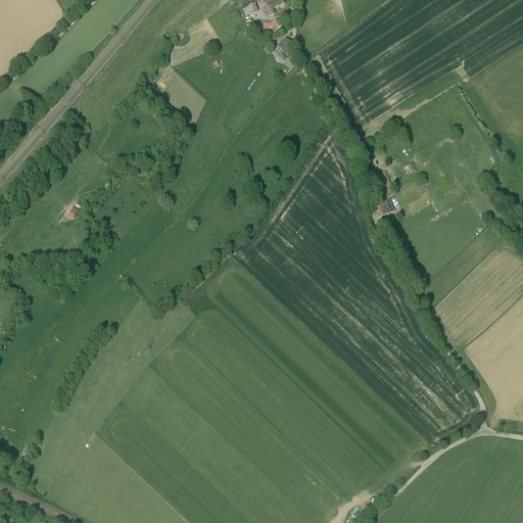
[(284,4),(282,0),(269,0),(266,1),(265,2),(267,5),(263,7),(268,17),(271,15),(271,16),(275,14),(272,9),(284,4)]
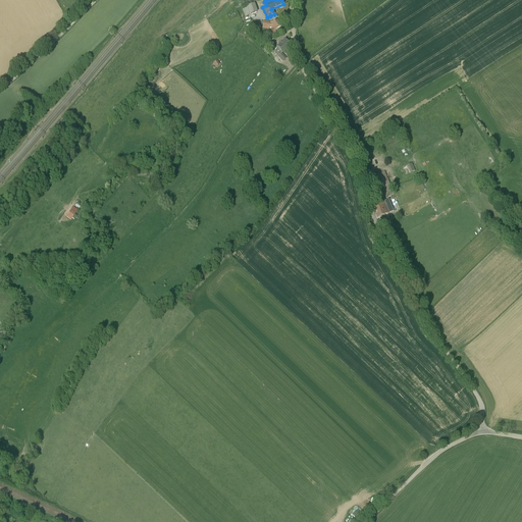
[(245,16),(257,12),(254,4),(242,8),(245,16)]
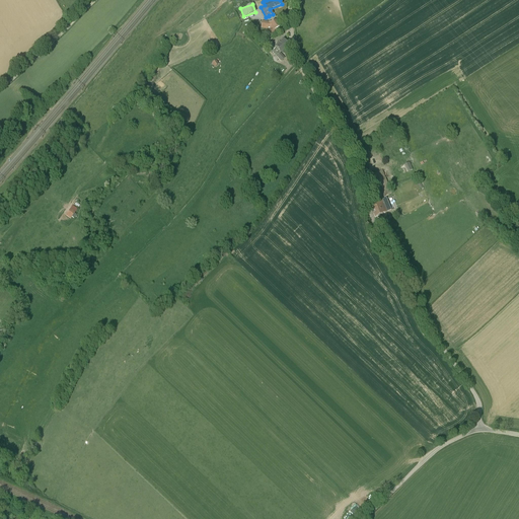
[(280,26),(276,20),(271,22),(271,23),(270,23),(262,22),(258,23),(257,28),(261,28),(261,29),(270,29),(267,31),(270,34),(274,31),(273,30),(280,26)]
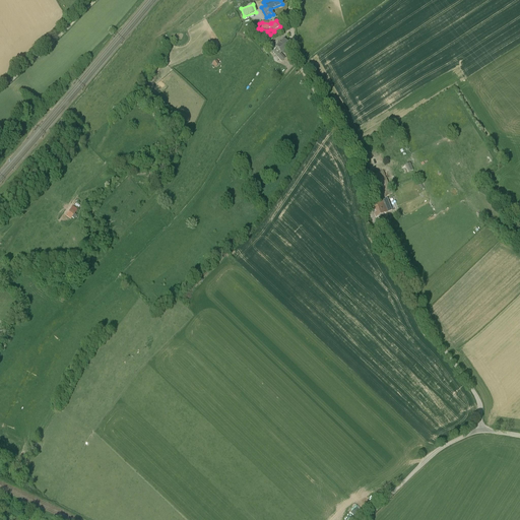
[(281,61),(284,59),(280,54),(289,45),(284,40),(276,47),(277,48),(273,52),(277,56),(281,61)]
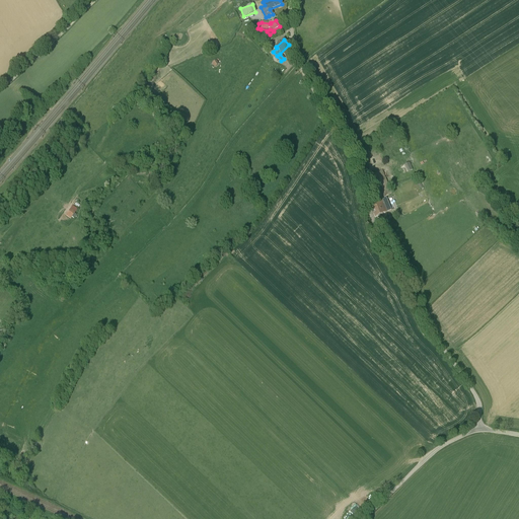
[(381,179),(376,181),(371,183),(376,195),(378,198),(381,197),(381,198),(392,194),(385,179),(382,180),(381,179)]
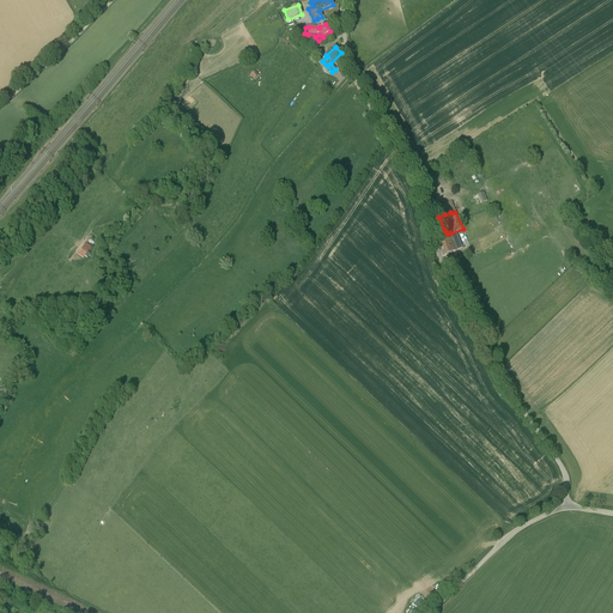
[(443,258),(448,255),(459,250),(453,236),(445,240),(441,243),(443,250),(441,252),(443,258)]
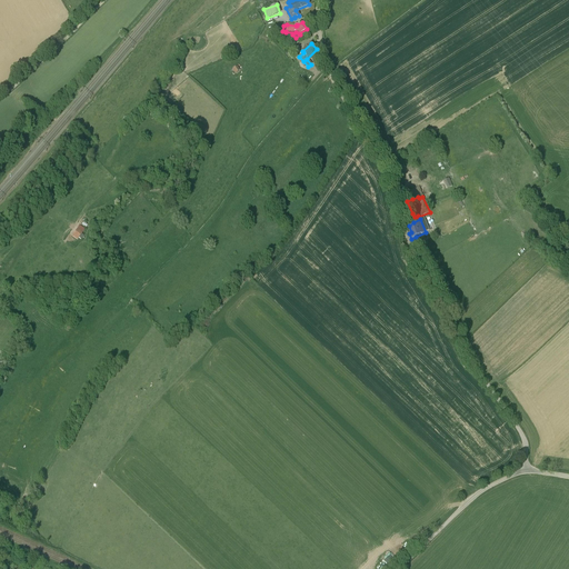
[(80,226),(76,231),(81,236),(79,238),(81,239),(83,235),(82,233),(86,229),(80,226)]
